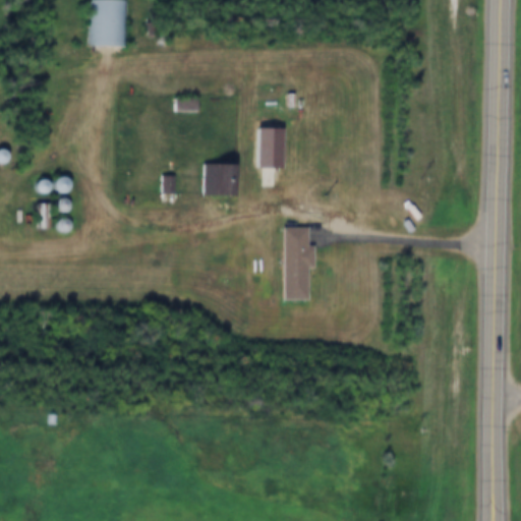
[(125,45),(125,0),(85,0),(87,45),(125,45)]
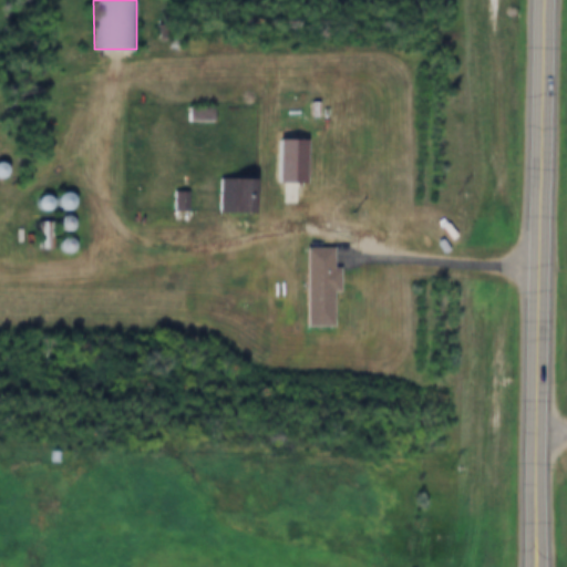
[(312,138),(285,138),(285,184),(312,184),(312,138)]
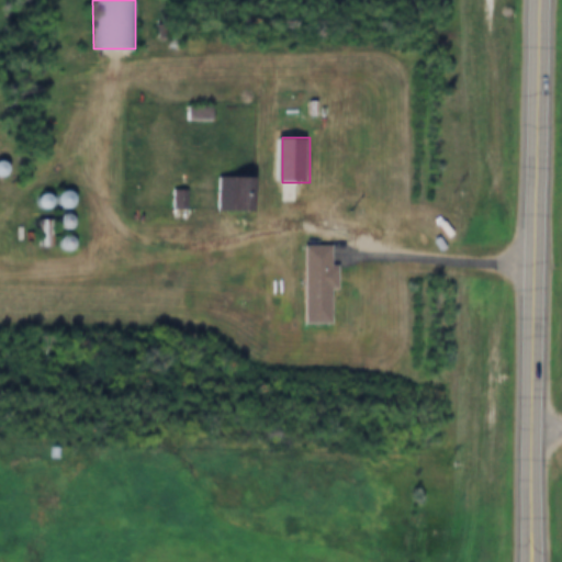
[(257,211),(257,177),(221,177),(221,211),(257,211)]
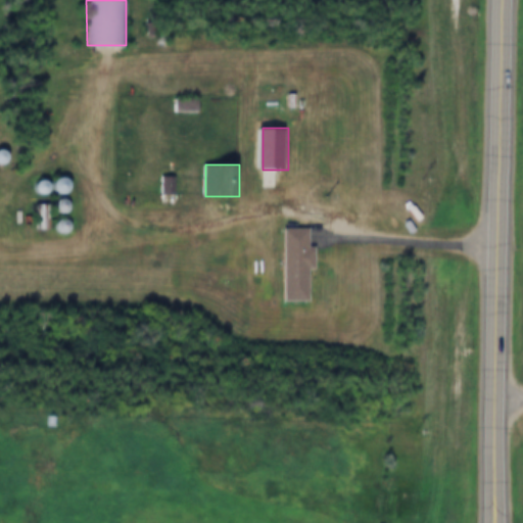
[(173,195),(173,176),(160,176),(160,195),(173,195)]
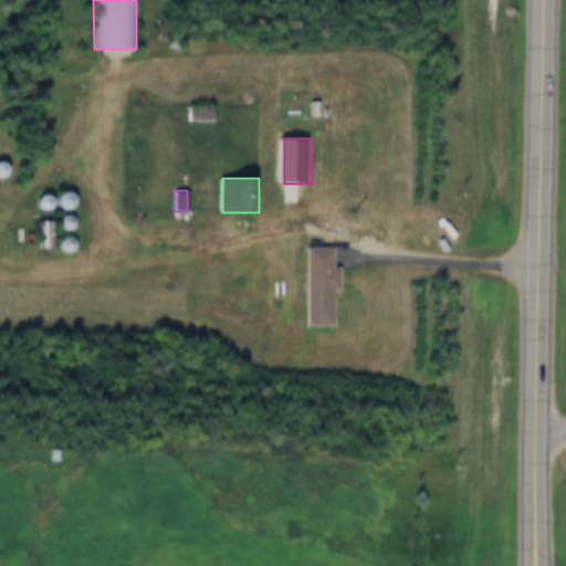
[(40,221),(39,248),(54,249),(55,222),(40,221)]
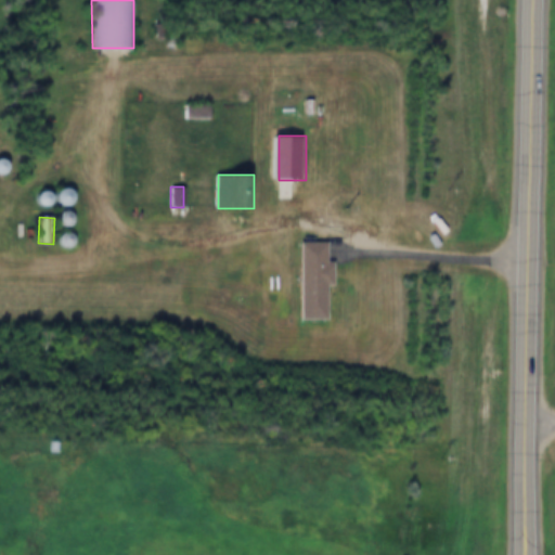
[(331,285),(337,284),(337,261),(332,261),(331,242),(302,242),(302,319),(332,318),(331,285)]
